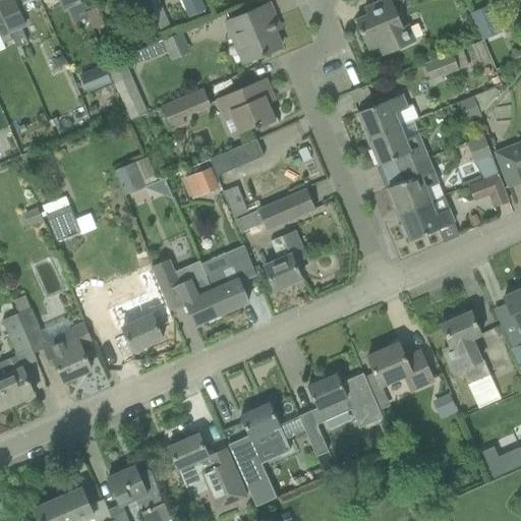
[(25,25),(13,0),(2,0),(0,1),(0,8),(17,48),(29,43),(21,27),(25,25)]
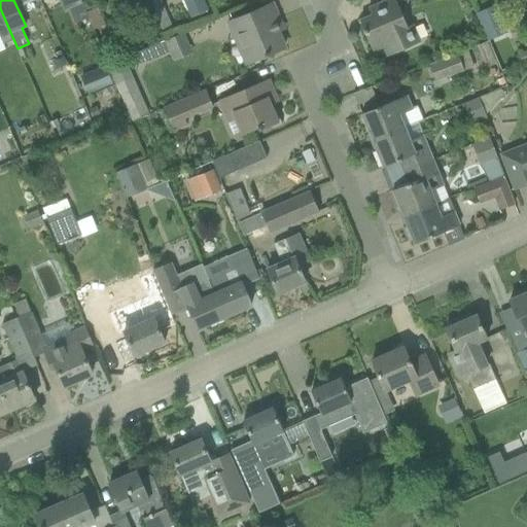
[(80,2),(79,0),(62,0),(66,9),(80,2)]
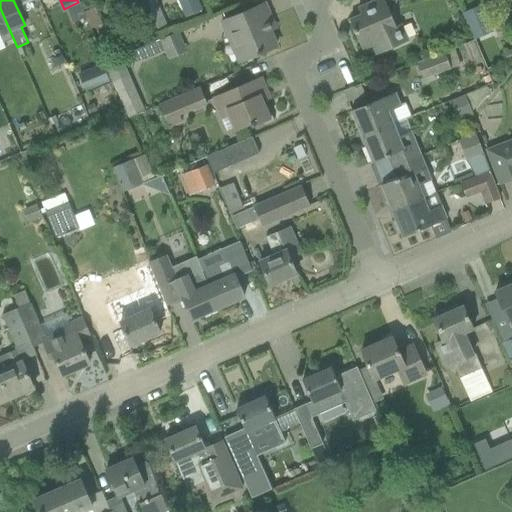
[(145,0),(158,30),(166,27),(154,0),(144,0),(145,0)]
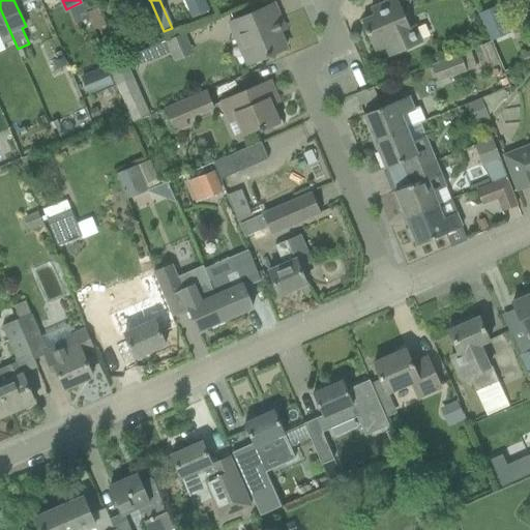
[(188,0),(185,2),(192,18),(209,10),(204,0),(188,0)]
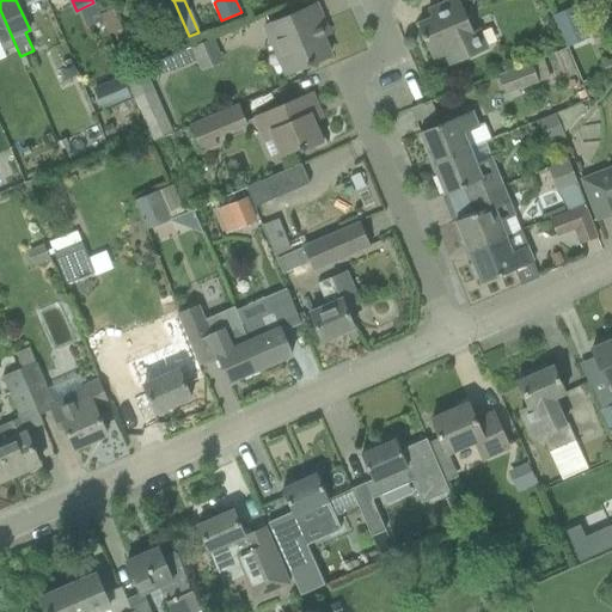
[(446,55),(451,66),(488,50),(478,29),(473,31),(459,0),(451,0),(429,10),(433,18),(417,24),(433,60),(446,55)]
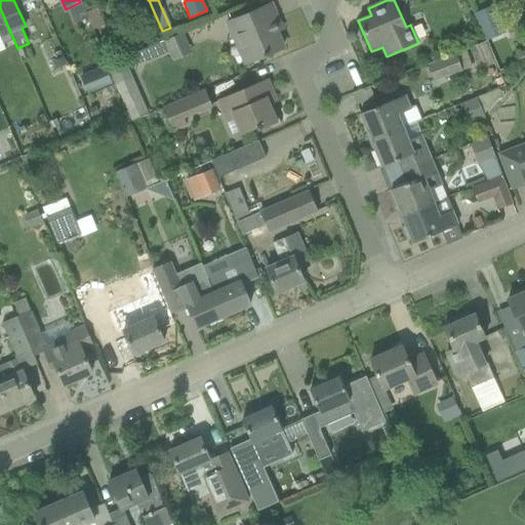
[(241,38),(251,62),(283,48),(274,26),(279,24),(271,4),(228,24),(235,40),(241,38)]
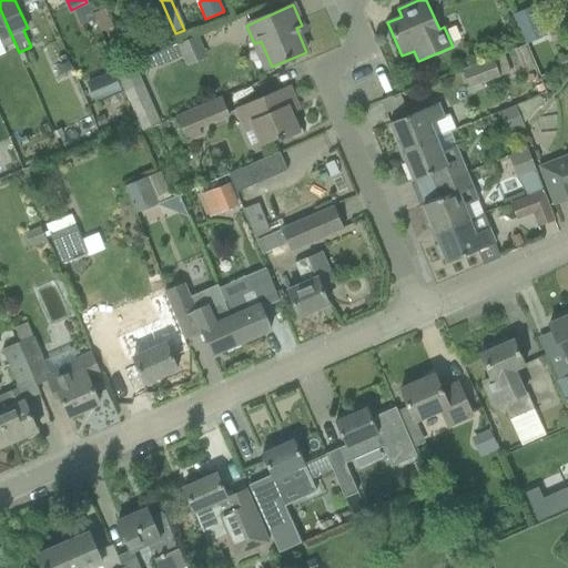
[(534,4),(513,13),(524,39),(541,30),(544,30),(534,4)]
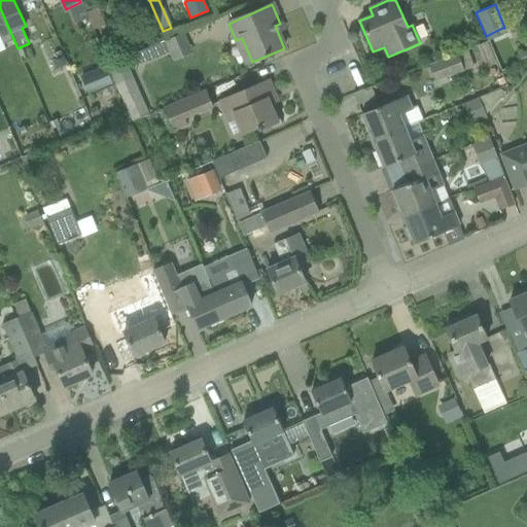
[(86,11),(94,30),(106,25),(98,7),(86,11)]
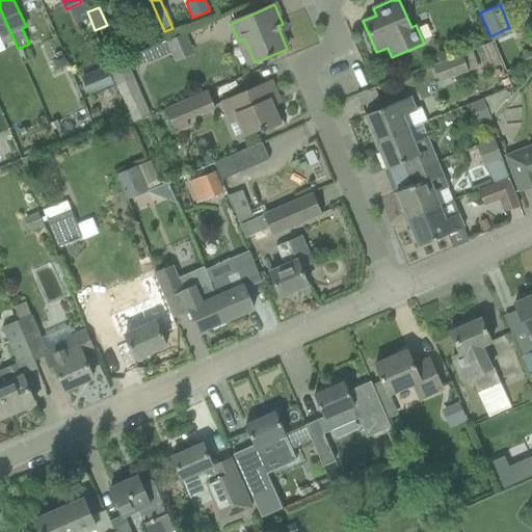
[(0,11),(0,37),(3,45),(12,41),(0,11)]
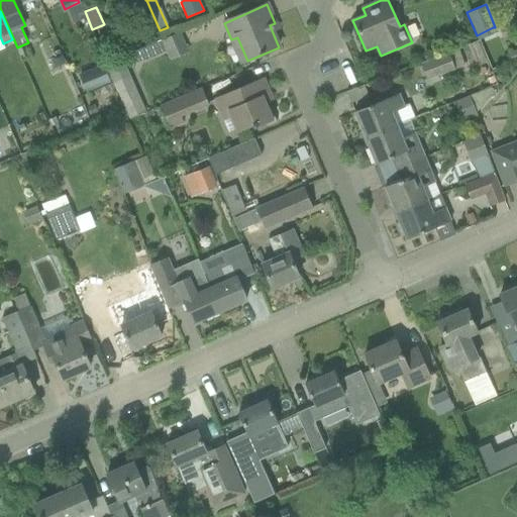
[(180,32),(166,36),(171,56),(186,50),(180,32)]
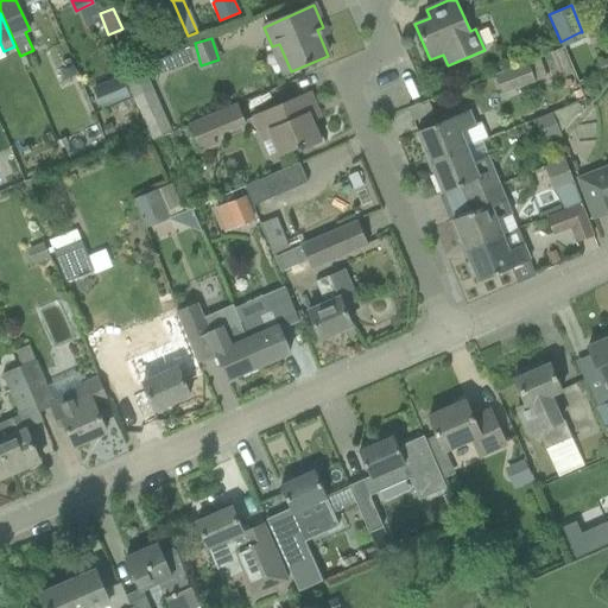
[(607,57),(594,63),(599,74),(607,70),(607,57)]
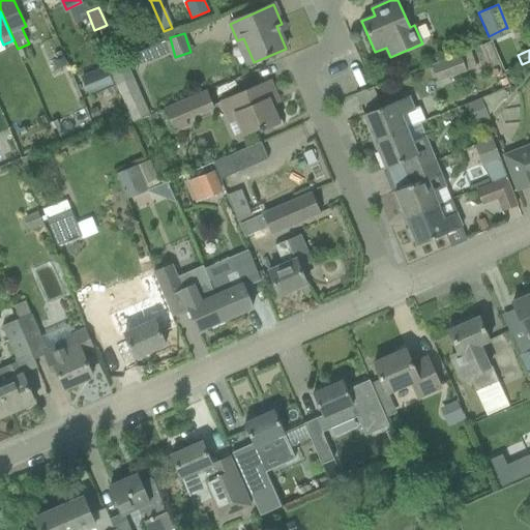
[(432,64),(440,83),(468,71),(461,53),(432,64)]
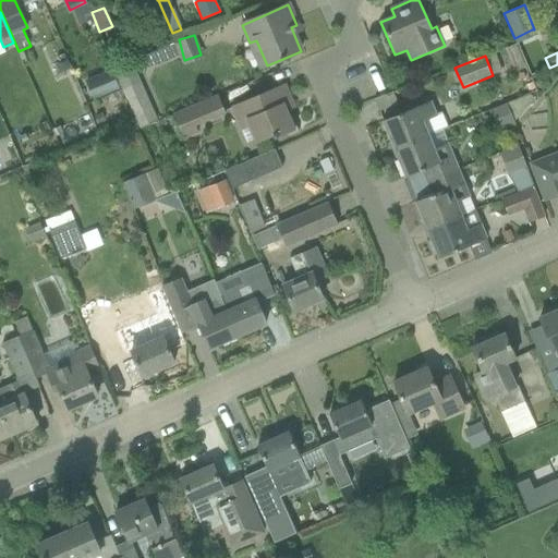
[(121,68),(113,71),(117,77),(123,92),(141,128),(141,129),(158,121),(157,120),(137,75),(132,62),(121,68)]
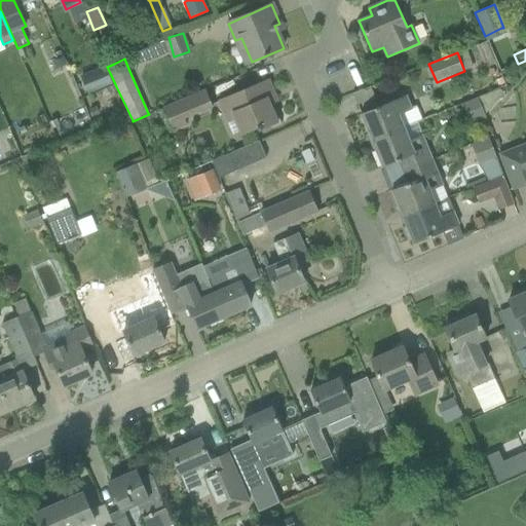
[(105,66),(80,76),(87,95),(112,84),(105,66)]
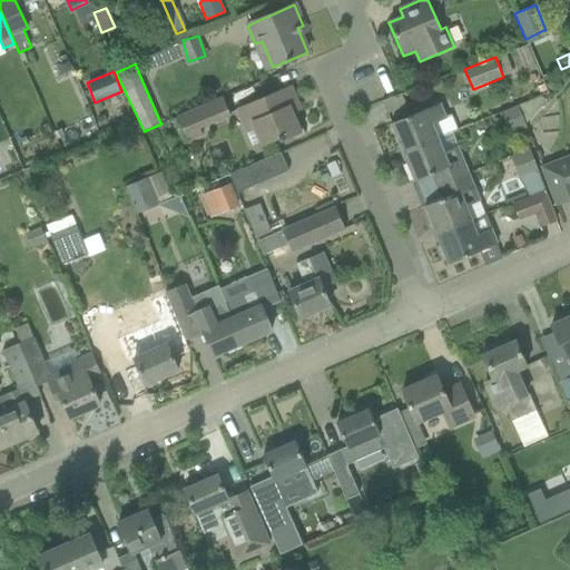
[(236,109),(254,150),(277,140),(279,145),(305,135),(298,120),(296,121),(290,106),(298,102),(291,86),(236,109)]
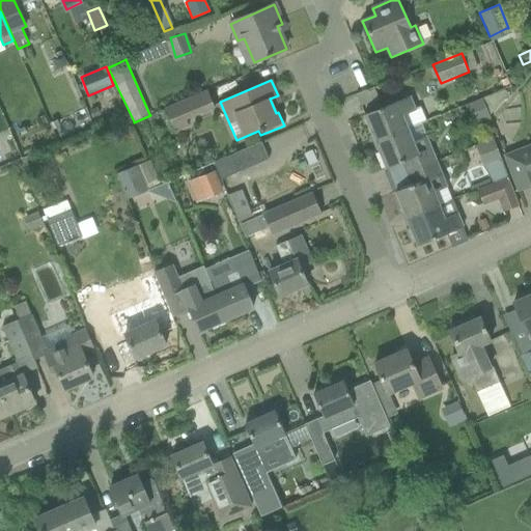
[(165,108),(174,131),(188,124),(185,118),(214,106),(207,90),(165,108)]
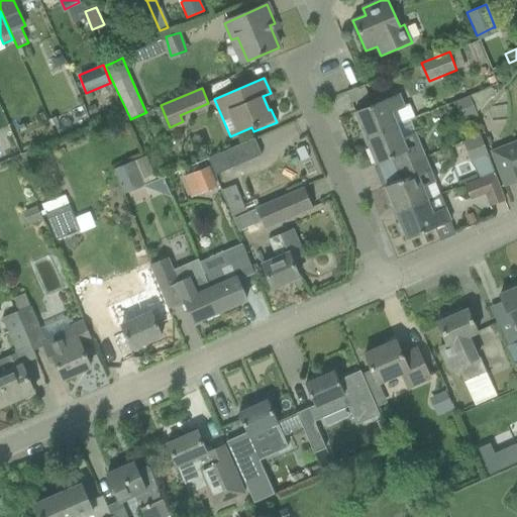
[(354,112),(366,138),(411,119),(414,118),(409,104),(405,105),(400,93),(375,104),(354,112)]
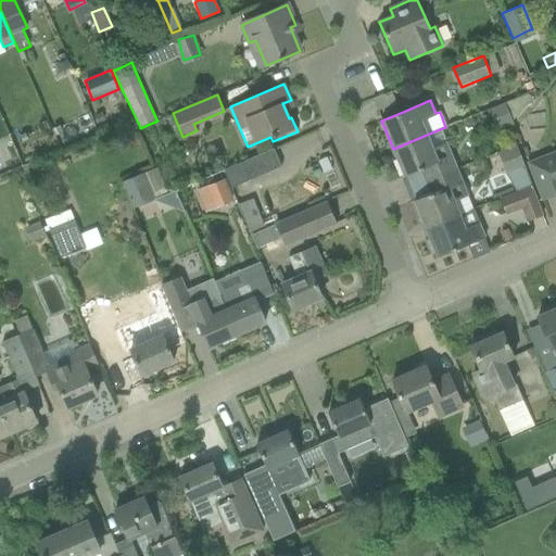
[(485,110),(494,134),(515,126),(505,101),(485,110)]
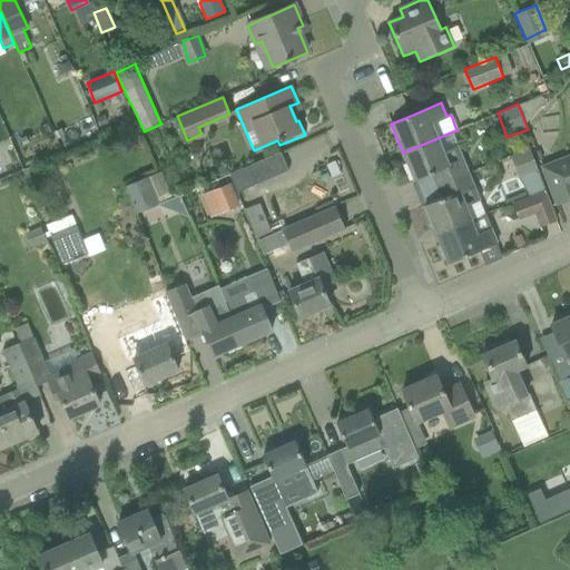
[(436,138),(403,153),(414,182),(433,174),(439,187),(470,174),(459,146),(442,153),(436,138)]
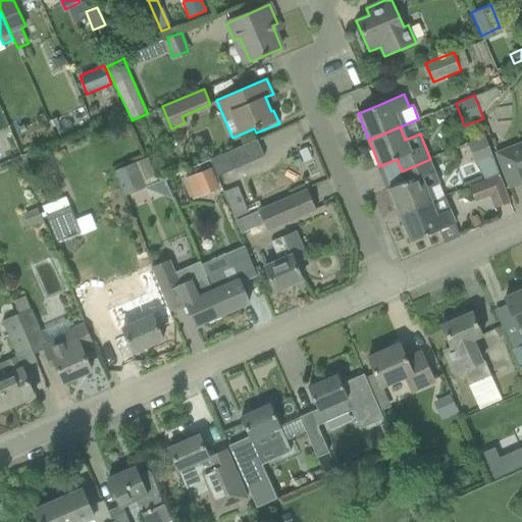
[(468,143),(475,164),(493,158),(485,136),(468,143)]
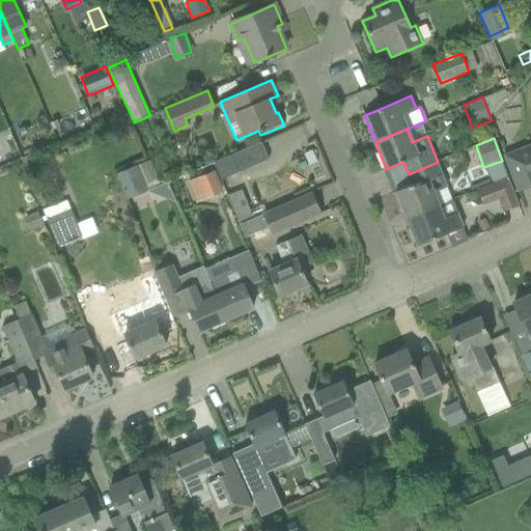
[(215,162),(222,179),(269,160),(261,142),(215,162)]
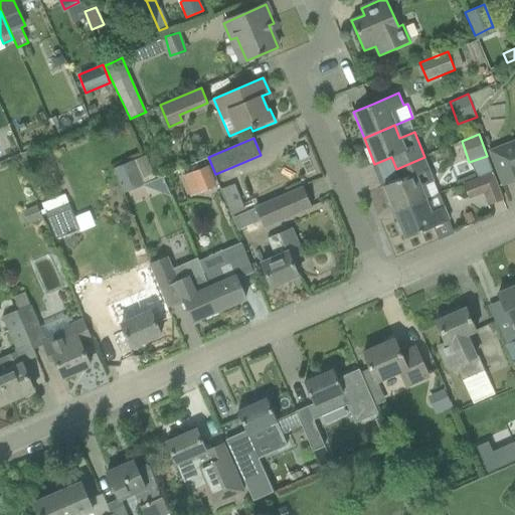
[(514,141),(490,151),(502,185),(514,180),(514,141)]
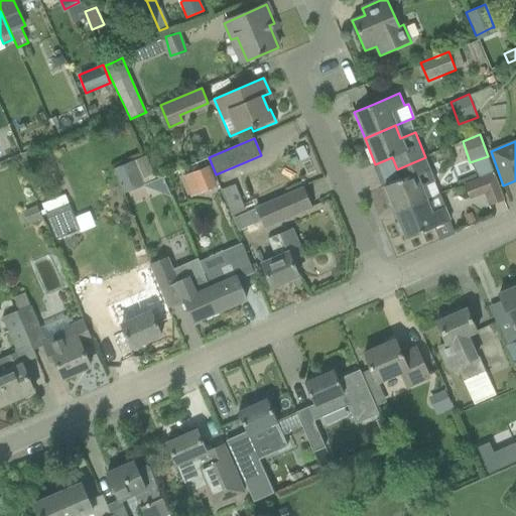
[(296,150),(300,160),(307,157),(302,147),(296,150)]
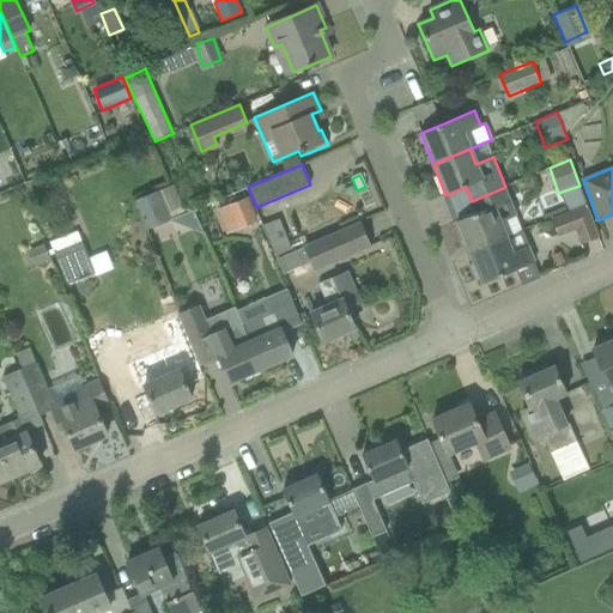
[(477,213),(456,222),(469,252),(505,237),(501,223),(517,216),(505,187),(472,201),(477,213)]
